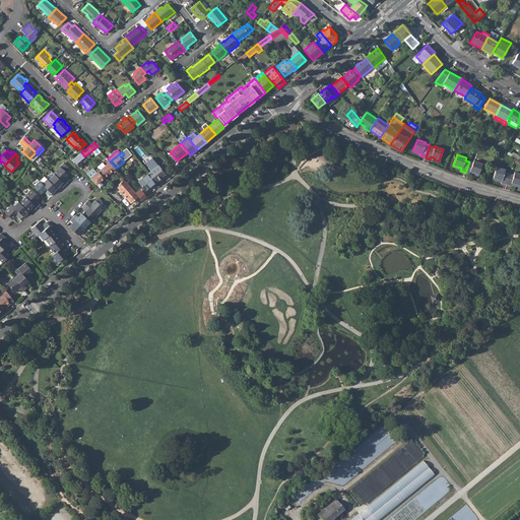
[(472,163),(469,161),(465,173),(469,174),(470,172),(473,173),(473,174),(477,175),(482,164),(473,160),(472,163)]
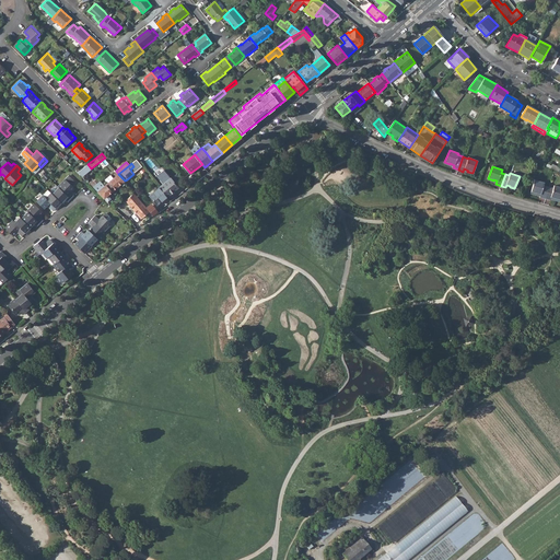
[(59,187),(70,198),(74,195),(71,191),(76,188),(72,185),(76,182),(69,174),(58,186),(59,187)]
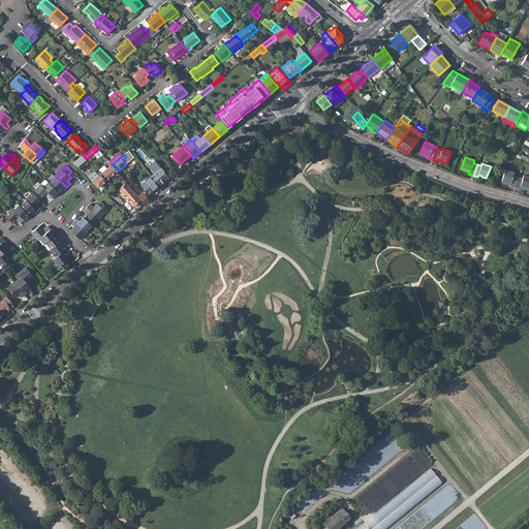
[(112,164),(97,177),(92,181),(98,186),(118,170),(112,164)]
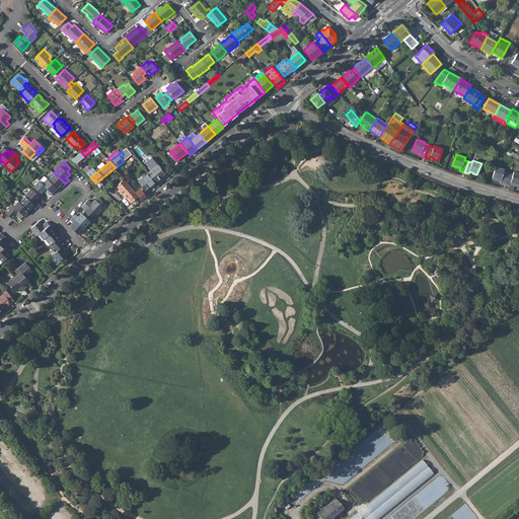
[(147,173),(155,182),(165,173),(158,164),(147,173)]
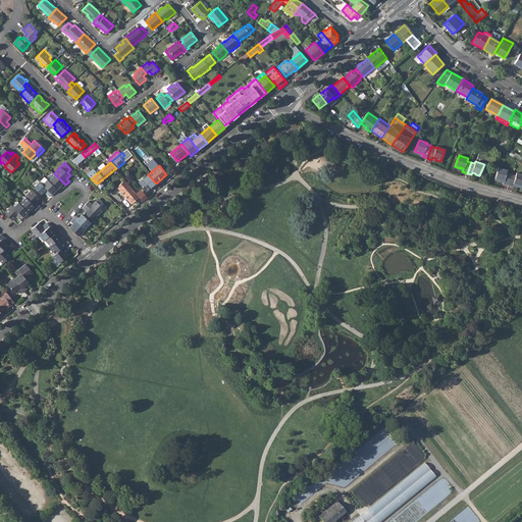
[(503,184),(509,186),(512,174),(506,173),(507,170),(499,168),(494,179),(500,181),(500,179),(504,181),(503,184)]
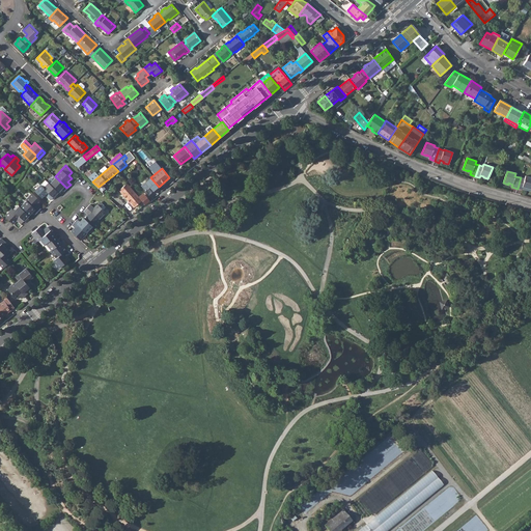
[(525,178),(521,177),(518,189),(522,190),(523,187),(527,188),(526,190),(530,191),(530,190),(530,177),(526,176),(525,178)]
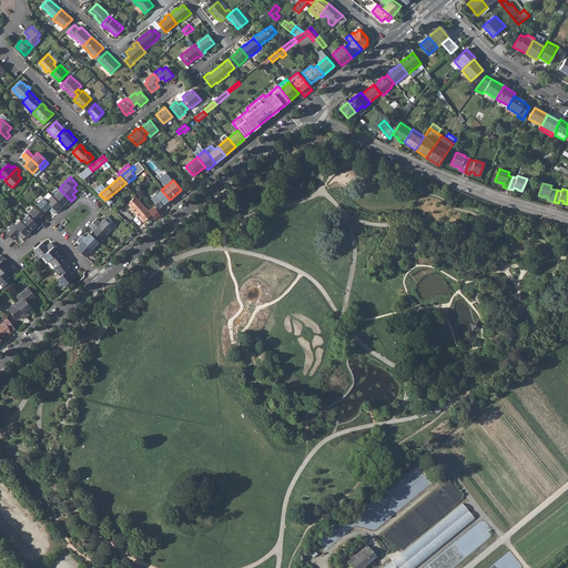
[(53,196),(62,205),(67,201),(69,203),(71,201),(60,190),(53,196)]
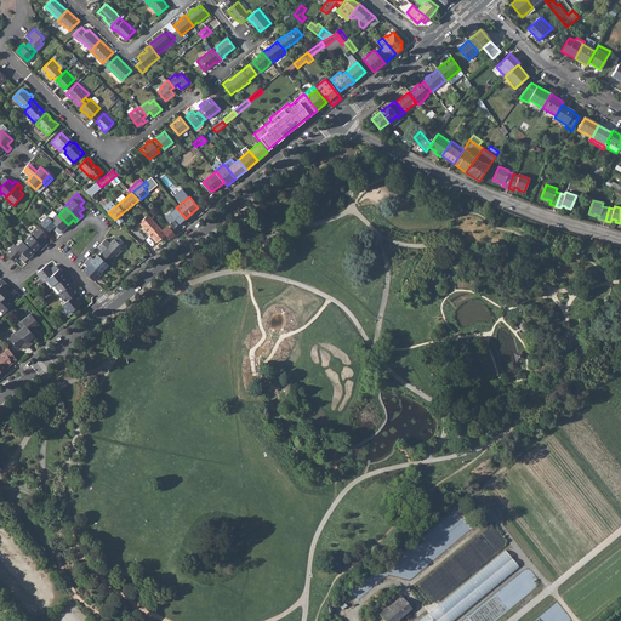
[(166,217),(175,227),(186,218),(176,208),(172,211),(174,211),(166,217)]
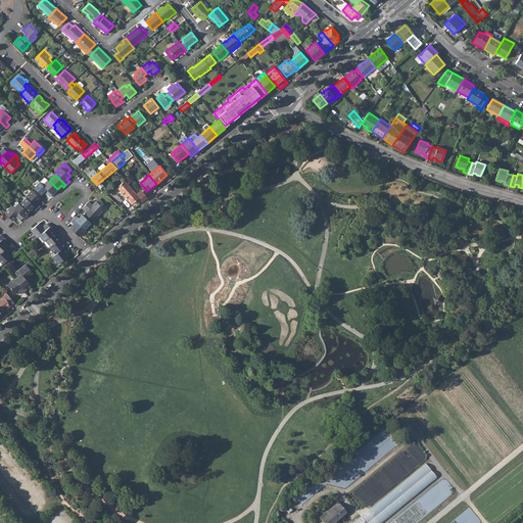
[(43,185),(52,194),(57,189),(49,181),(47,180),(45,177),(40,182),(43,185)]
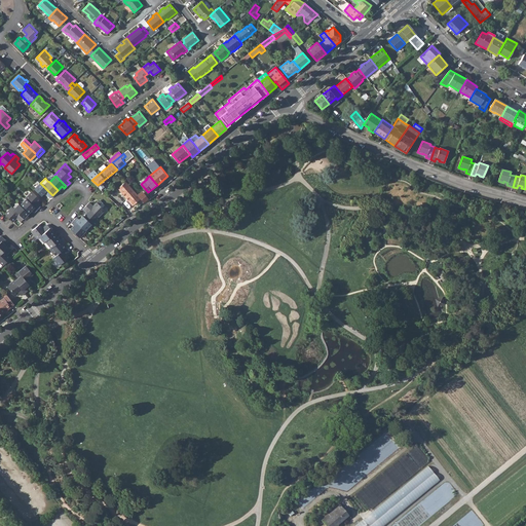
[(139,195),(126,181),(118,188),(133,205),(141,198),(139,195)]
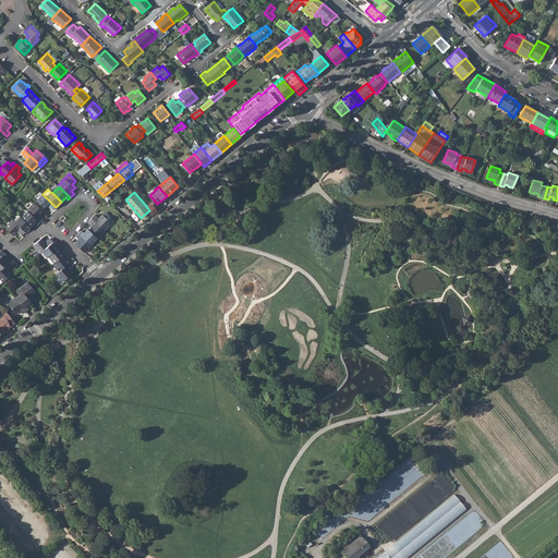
[(48,204),(53,209),(56,207),(46,197),(43,194),(37,201),(45,207),(48,204)]
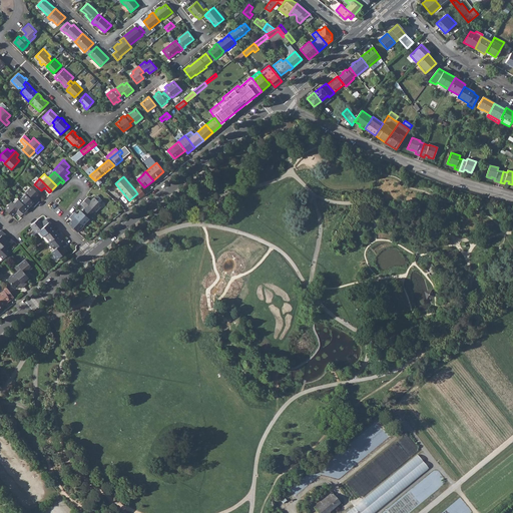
[(26,194),(36,204),(39,201),(36,197),(39,194),(31,186),(25,193),(26,194)]
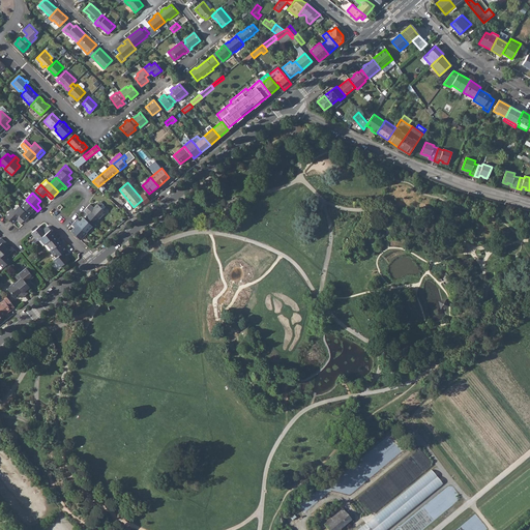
[(142,200),(146,204),(149,201),(144,194),(140,197),(142,200)]
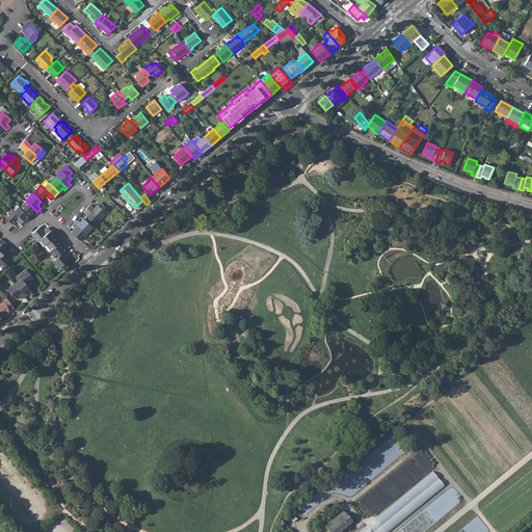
[(27,202),(21,208),(29,216),(33,213),(35,214),(37,212),(27,202)]
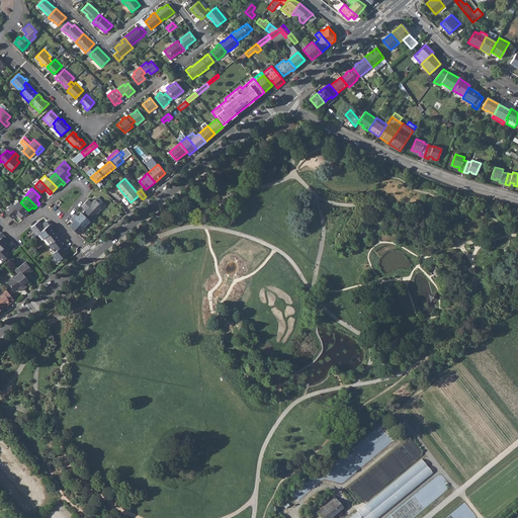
[(85,202),(96,213),(103,206),(101,203),(103,201),(99,196),(96,199),(95,198),(92,202),(88,198),(85,202)]
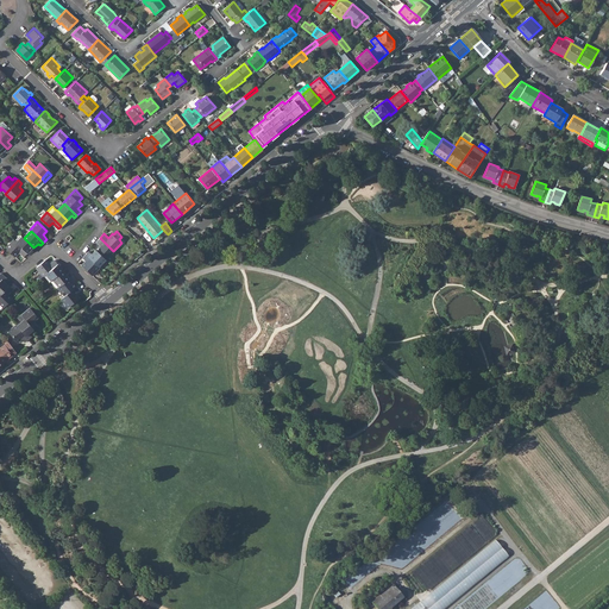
[(23,237),(17,242),(29,253),(33,248),(24,238),(23,237)]
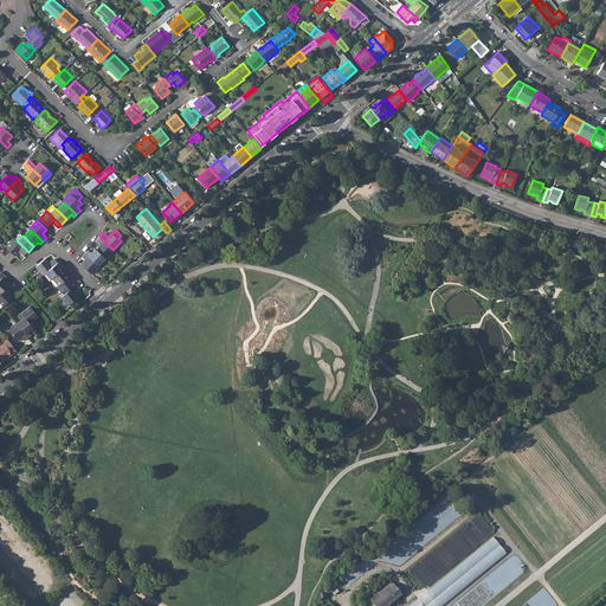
[(96,249),(105,258),(113,250),(100,237),(96,240),(101,244),(96,249)]
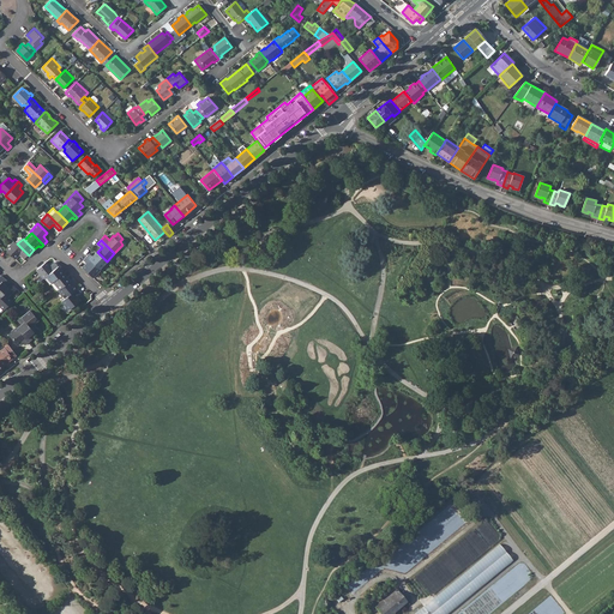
[(6,250),(16,259),(20,254),(25,259),(29,256),(17,244),(14,242),(6,250)]
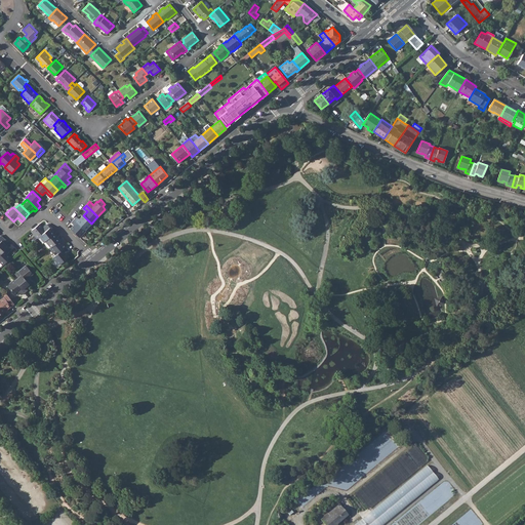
[(74,218),(85,230),(91,224),(83,215),(82,215),(79,218),(77,215),(74,218)]
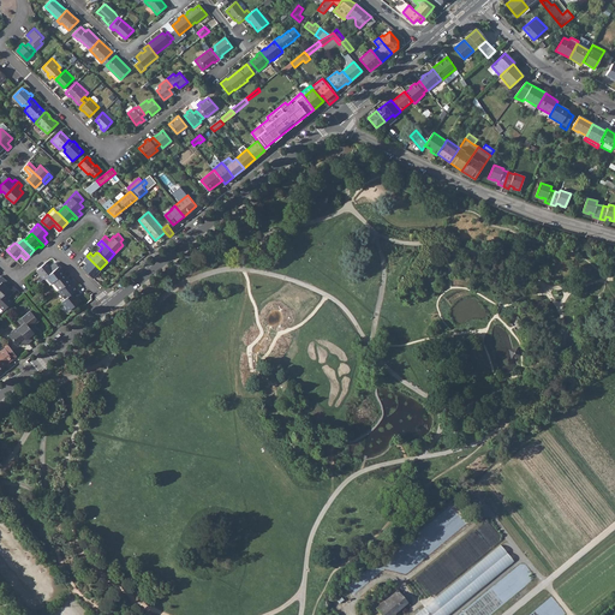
[(83,268),(94,278),(101,270),(100,269),(87,256),(84,260),(87,263),(83,268)]
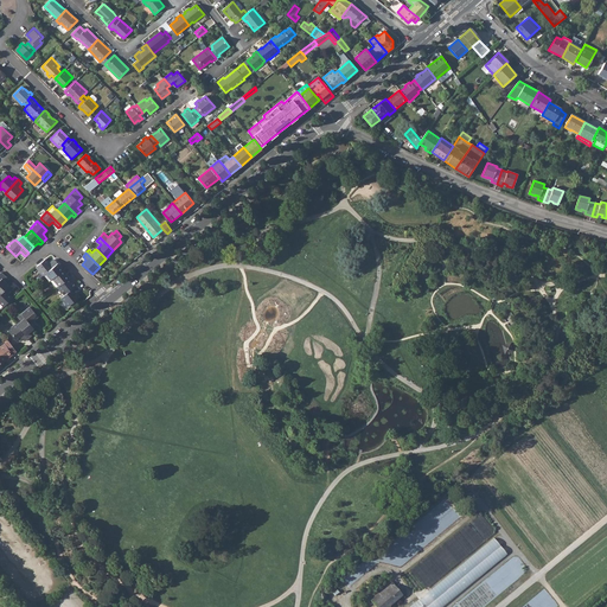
[(45,259),(36,266),(40,270),(37,273),(40,278),(45,273),(58,263),(55,260),(50,263),(45,259)]
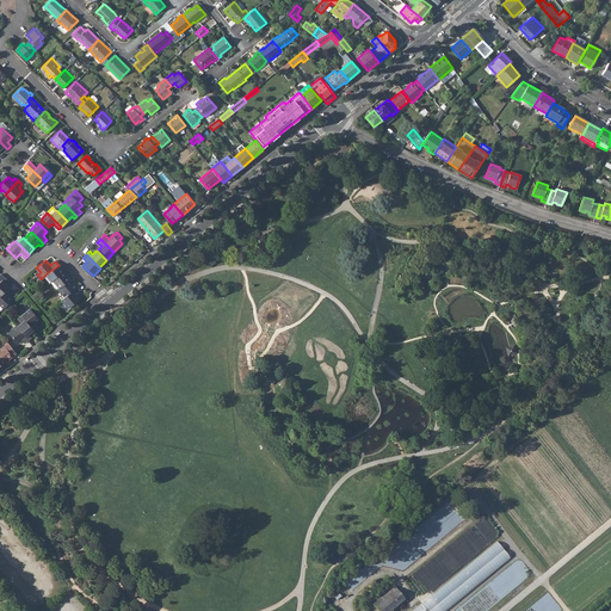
[(59,265),(45,275),(51,281),(53,279),(63,271),(59,265)]
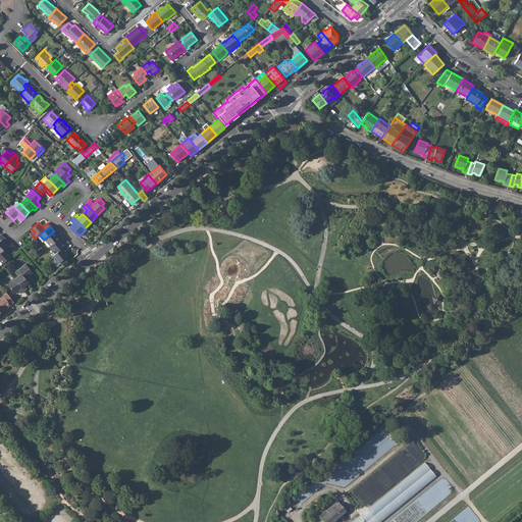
[(45,239),(50,246),(62,236),(59,232),(57,235),(54,231),(45,239)]
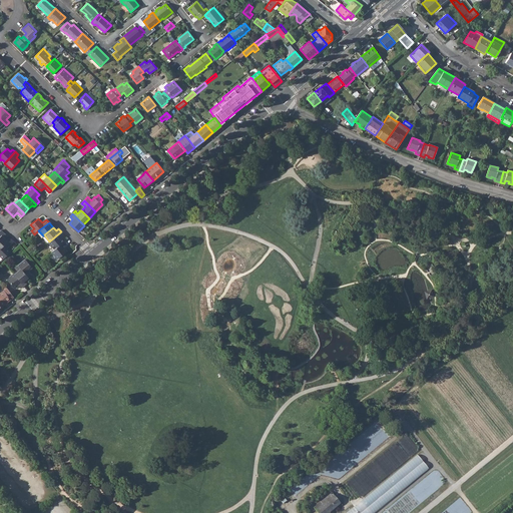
[(48,241),(54,248),(64,240),(61,237),(63,235),(61,231),(49,241),(48,241)]
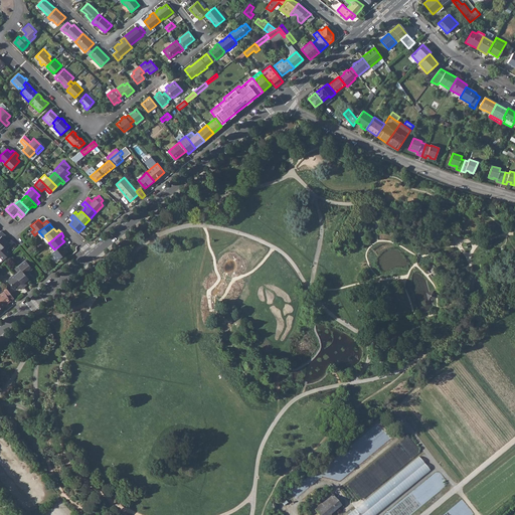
[(0,255),(3,260),(11,251),(7,248),(11,244),(8,241),(0,248),(0,255)]
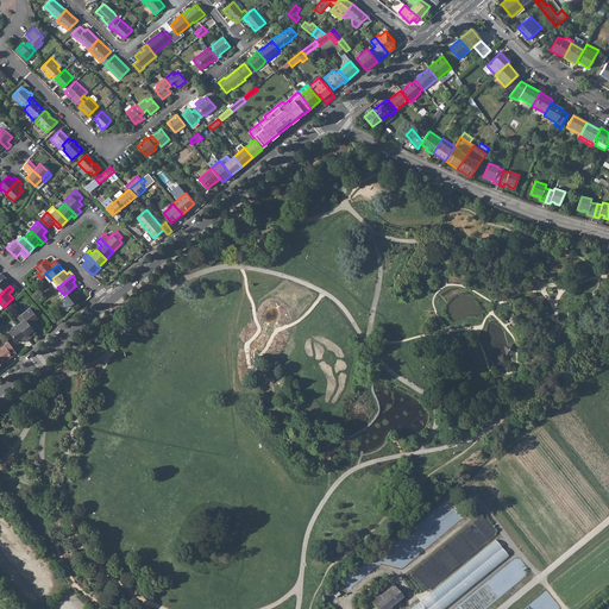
[(62,297),(69,307),(80,297),(76,293),(80,290),(76,286),(64,295),(62,297)]
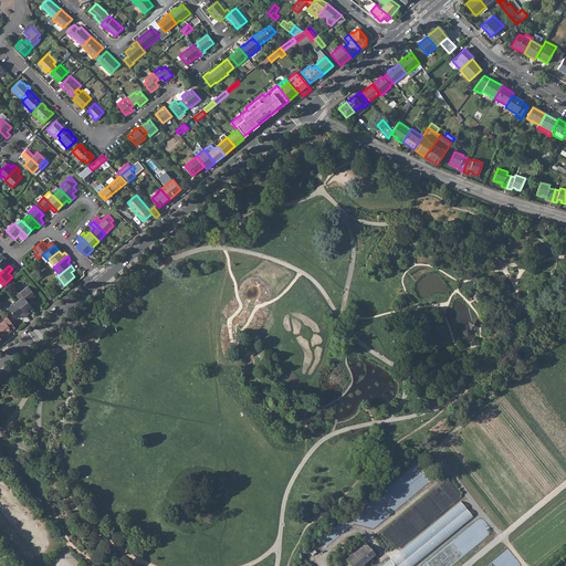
[(23,296),(32,306),(35,303),(31,299),(35,295),(29,285),(20,292),(23,296)]
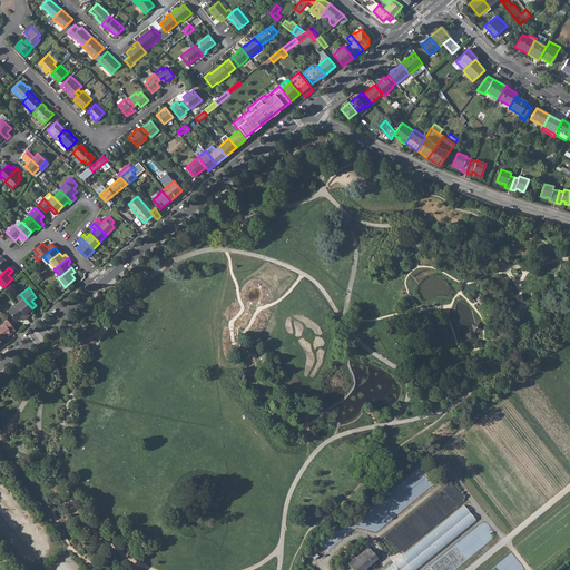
[(17,304),(27,316),(30,314),(28,312),(32,308),(23,298),(20,294),(17,297),(20,301),(17,304)]
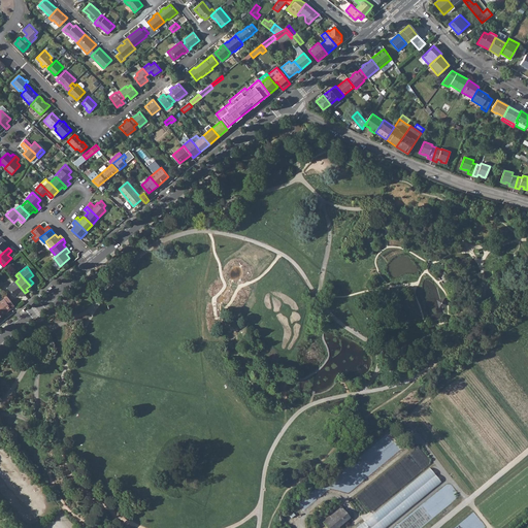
[(6,287),(14,297),(19,294),(21,296),(25,293),(15,282),(14,281),(6,287)]
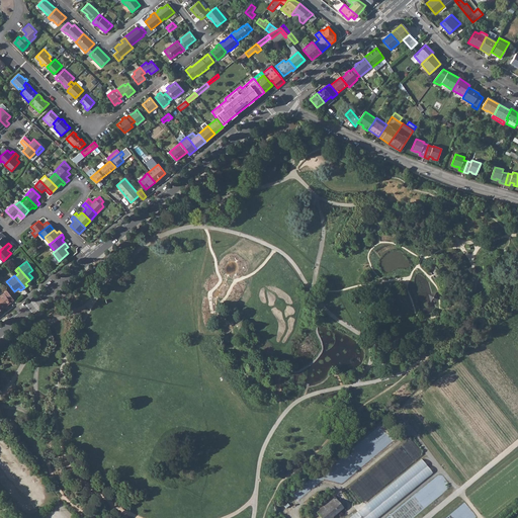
[(0,307),(2,310),(14,299),(5,287),(3,289),(5,291),(0,294),(0,307)]
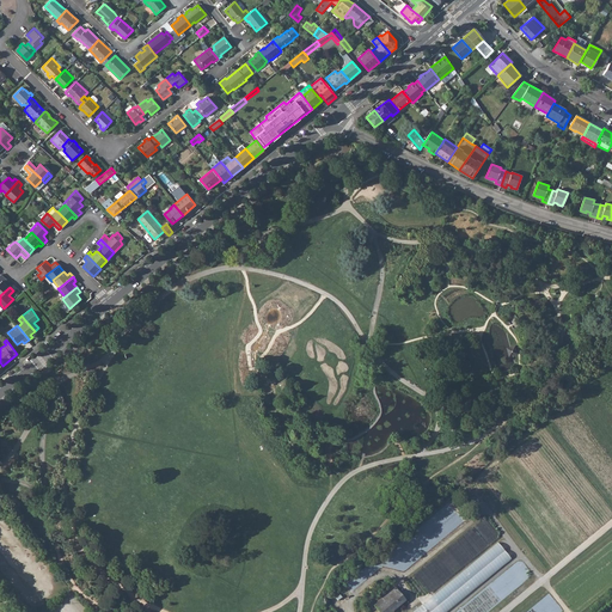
[(513,346),(505,348),(507,357),(515,355),(513,346)]
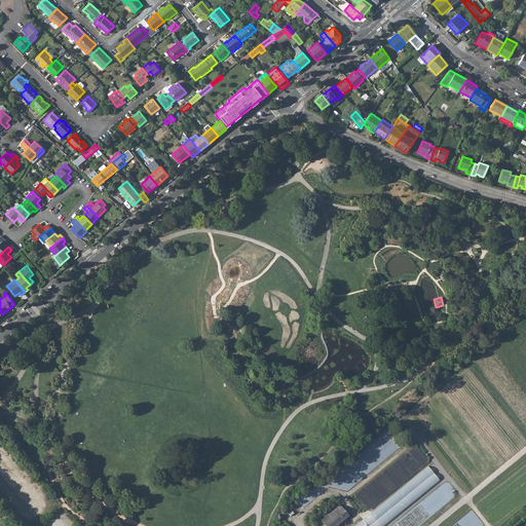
[(383,525),(441,481),(429,466),(353,525),(383,525)]
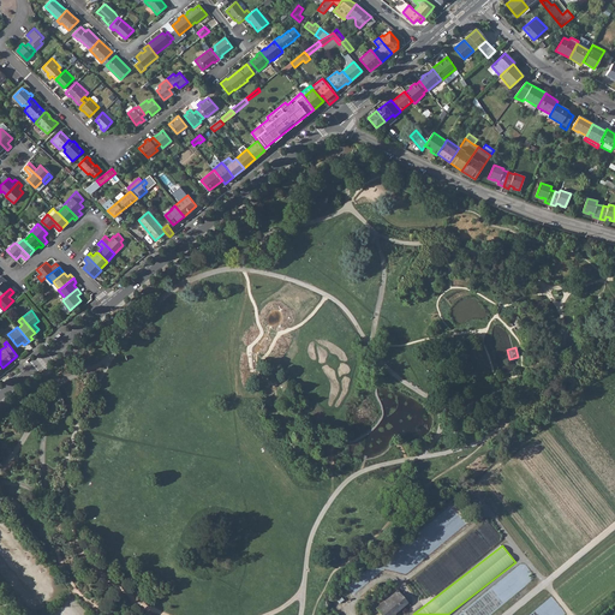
[(376,609),(381,614),(393,614),(408,604),(400,595),(390,603),(387,599),(376,609)]
